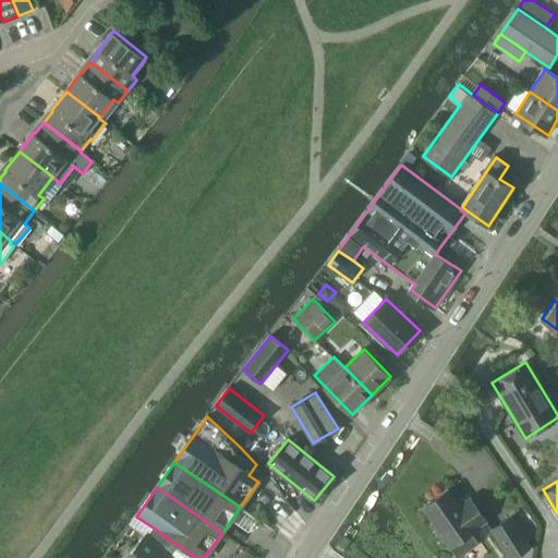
[(448,488),(423,507),(434,521),(433,522),(450,547),(458,557),(477,544),(471,533),(487,522),(470,498),(460,506),(448,488)]
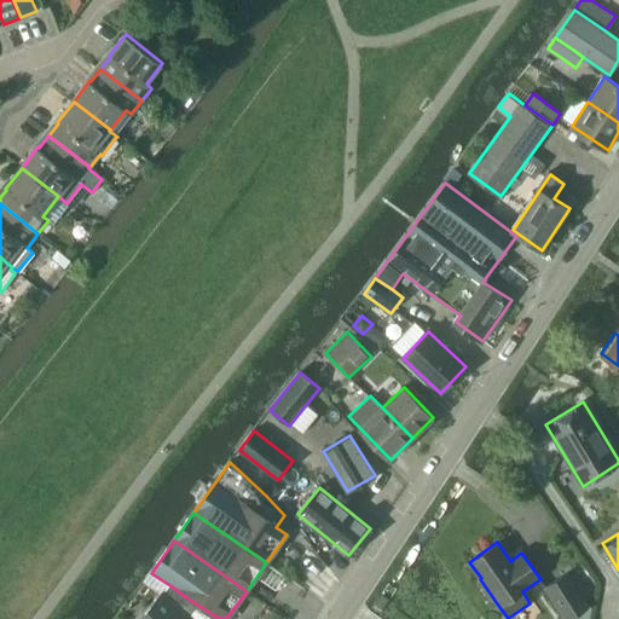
[(161,595),(139,618),(192,618),(178,607),(186,597),(172,586),(151,573),(144,583),(161,595)]
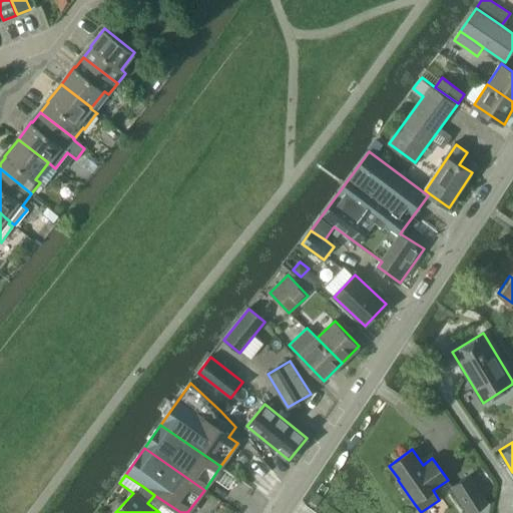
[(467,477),(451,487),(467,512),(471,512),(485,504),(467,477)]
